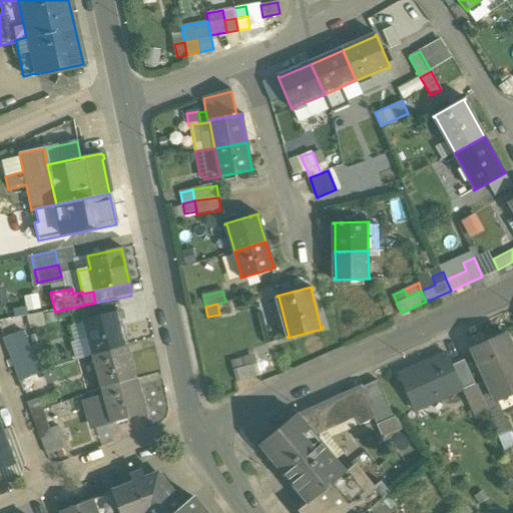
[(117,312),(82,322),(82,323),(83,323),(93,356),(125,347),(116,314),(118,313),(117,312)]
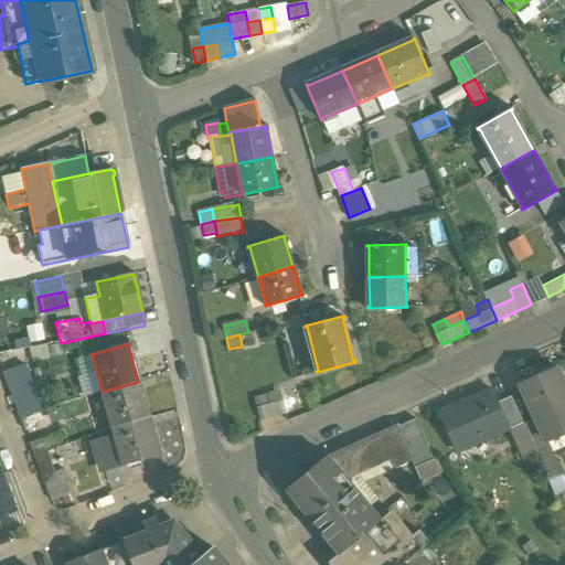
[(24,366),(3,374),(13,398),(25,394),(33,391),(24,366)]
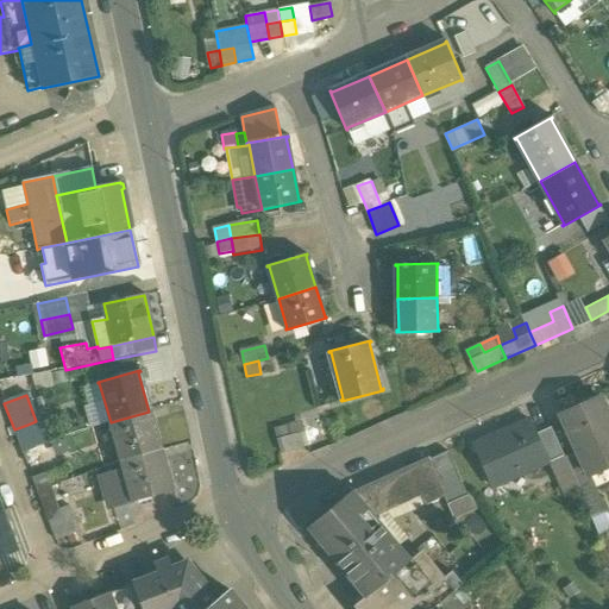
[(608,466),(608,424),(597,399),(559,415),(576,452),(586,476),(588,476),(608,466)]
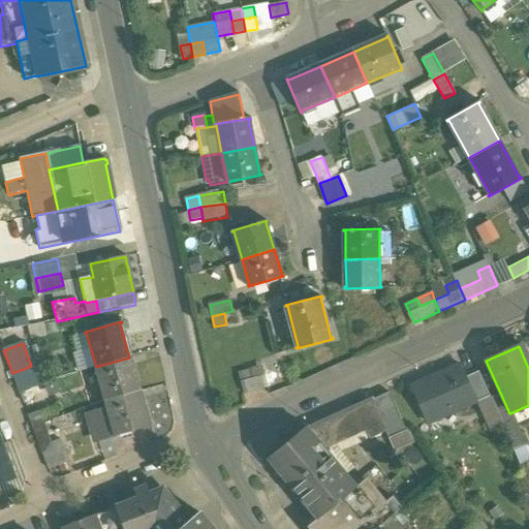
[(129,358),(96,367),(105,401),(139,392),(129,358)]
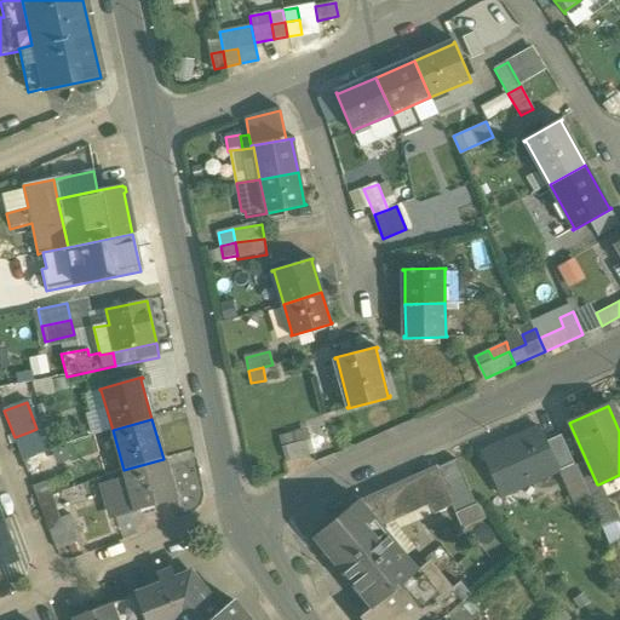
[(537,429),(480,454),(499,498),(556,472),(543,443),(537,429)]
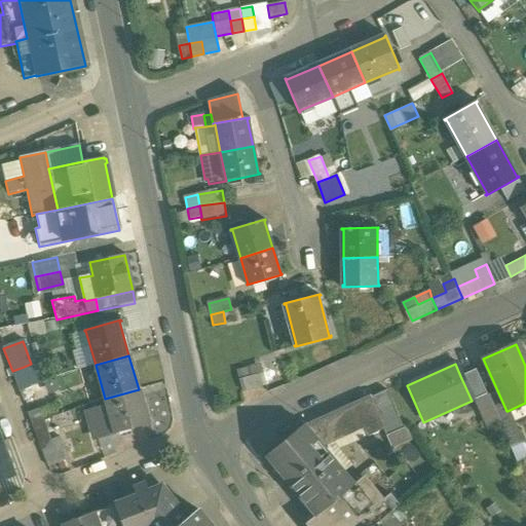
[(24,367),(12,371),(20,390),(31,386),(24,367)]
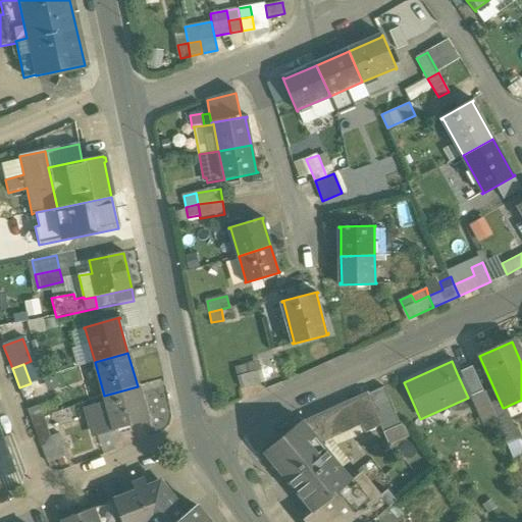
[(249,364),(236,367),(241,387),(265,381),(262,369),(251,372),(249,364)]
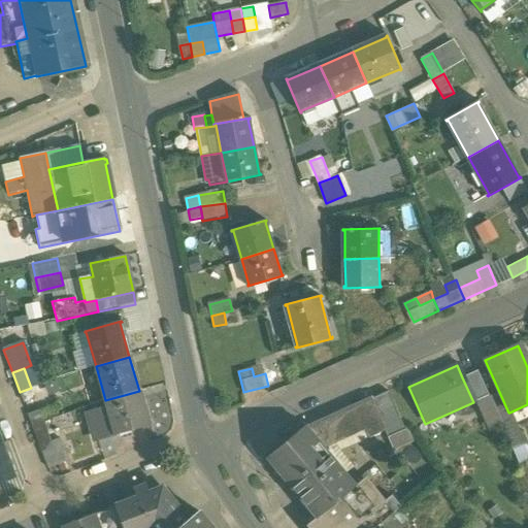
[(477,370),(462,377),(473,402),(488,396),(477,370)]
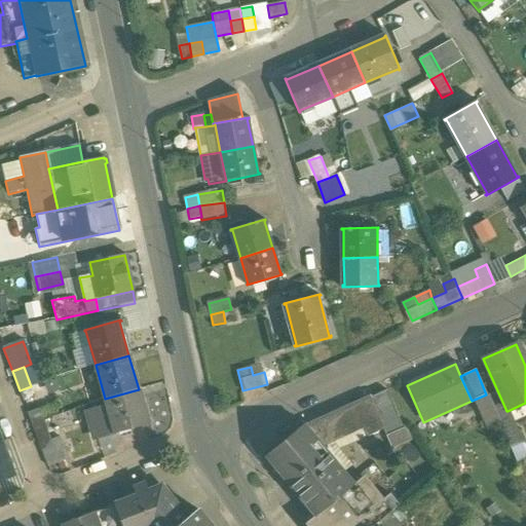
[(31,386),(20,390),(24,403),(35,398),(31,386)]
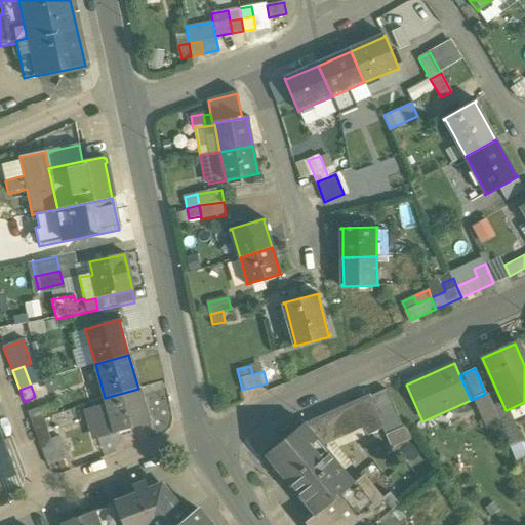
[(138,389),(105,398),(107,405),(115,432),(113,433),(114,434),(150,422),(149,421),(148,422),(138,389)]
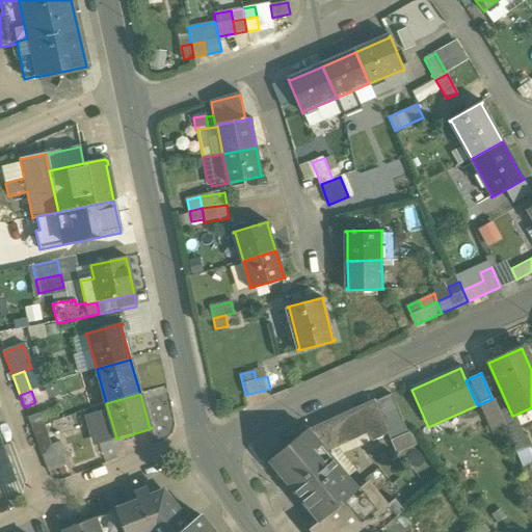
[(512,416),(503,395),(493,400),(505,428),(516,423),(513,416),(512,416)]
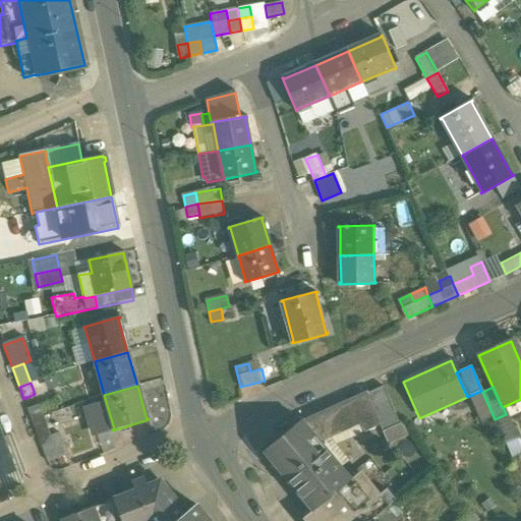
[(383,388),(365,395),(380,425),(379,426),(382,433),(400,425),(397,421),(383,388)]
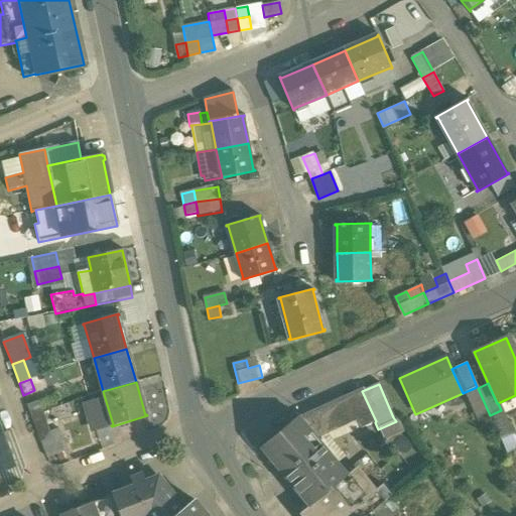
[(362,390),(299,419),(316,439),(355,422),(359,429),(375,422),(376,421),(362,391),(362,390)]
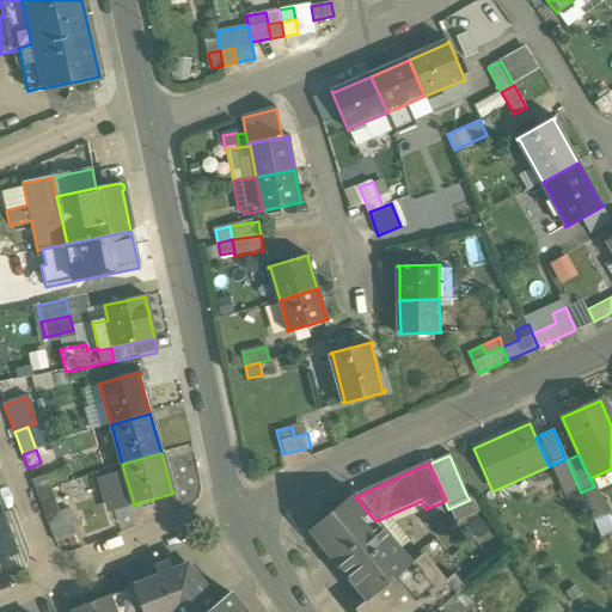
[(124,472),(103,478),(112,510),(133,506),(132,505),(134,503),(124,472)]
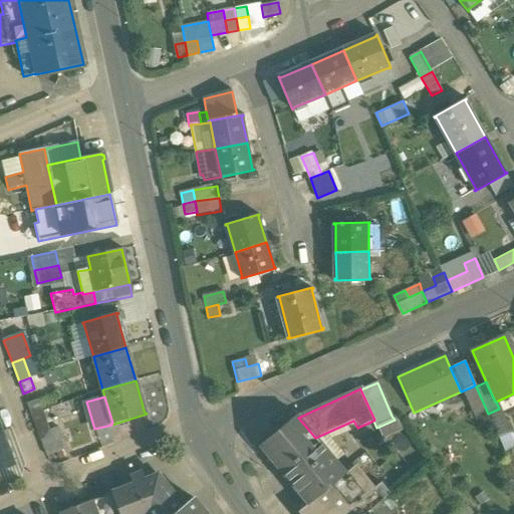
[(38,401),(27,405),(31,415),(42,411),(38,401)]
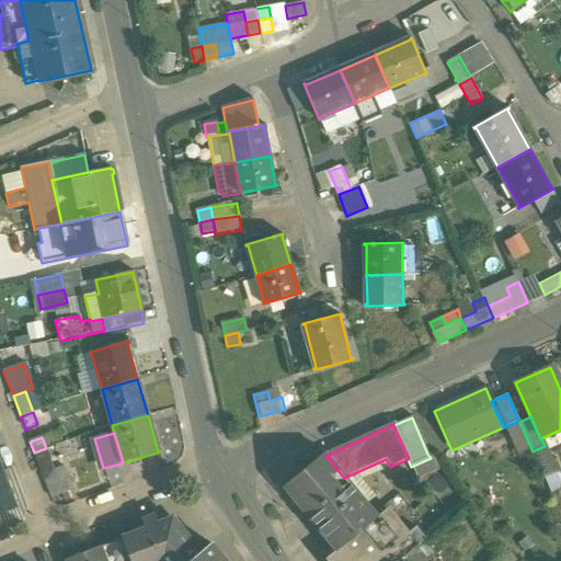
[(46,448),(34,453),(43,474),(55,470),(46,448)]
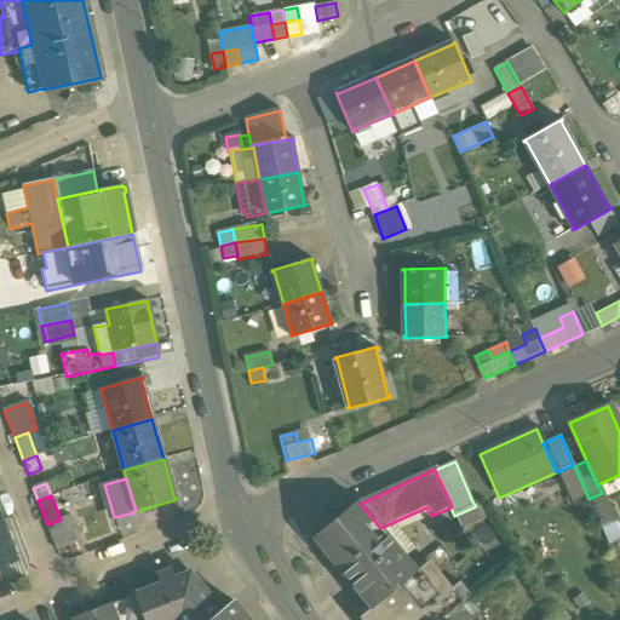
[(360,504),(359,503),(315,539),(372,608),(417,572),(415,572),(380,528),(360,504)]
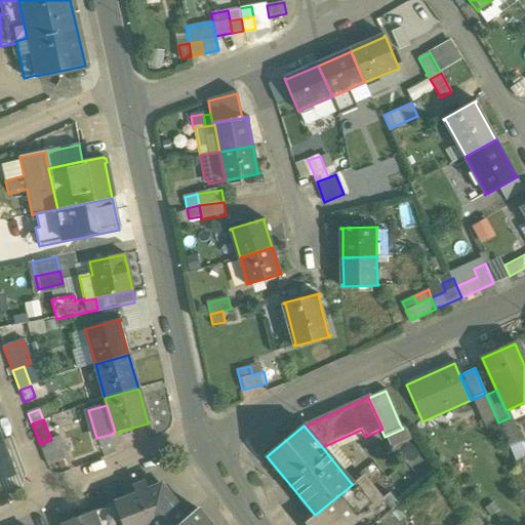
[(51,440),(40,444),(48,467),(68,459),(59,437),(51,440)]
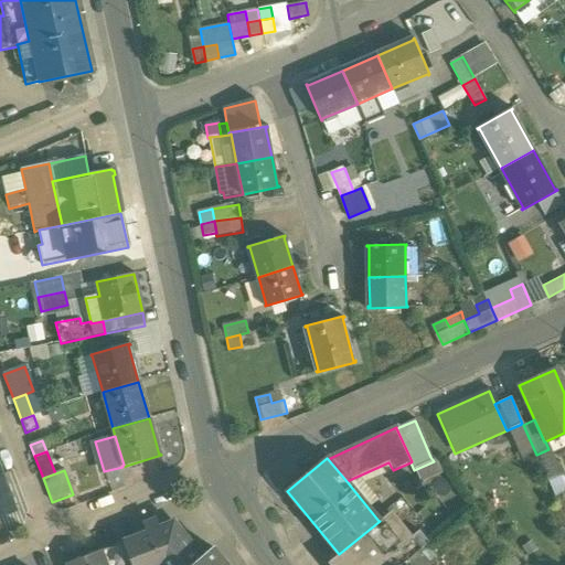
[(2,475),(0,475),(0,516),(18,511),(17,510),(16,511),(2,475)]
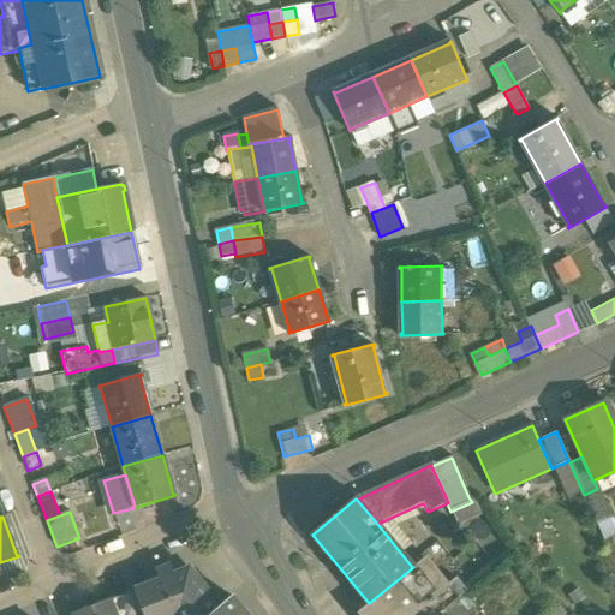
[(421,560),(412,567),(413,567),(369,603),(365,607),(364,613),(365,614),(413,614),(429,603),(446,590),(445,587),(421,560)]
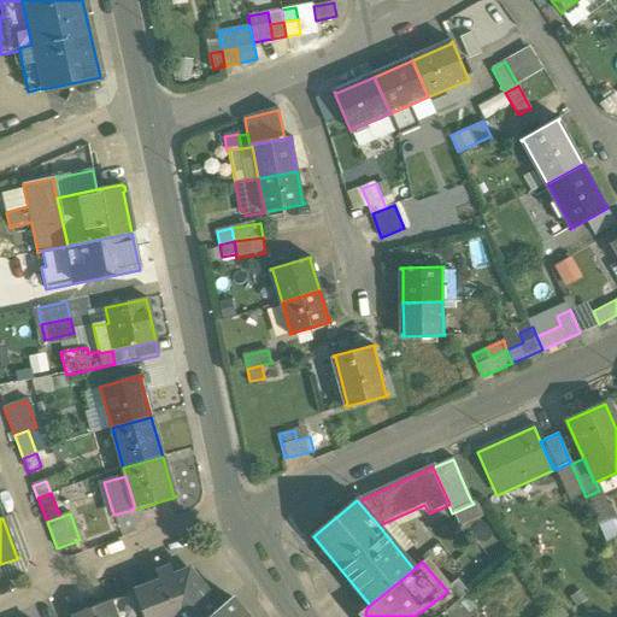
[(175,576),(171,568),(157,573),(160,582),(150,586),(160,613),(151,616),(207,616),(221,607),(189,570),(175,576)]
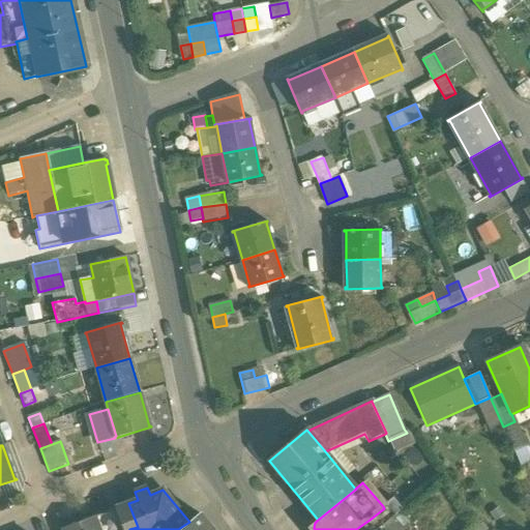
[(384,508),(370,520),(377,529),(402,509),(392,498),(383,506),(384,508)]
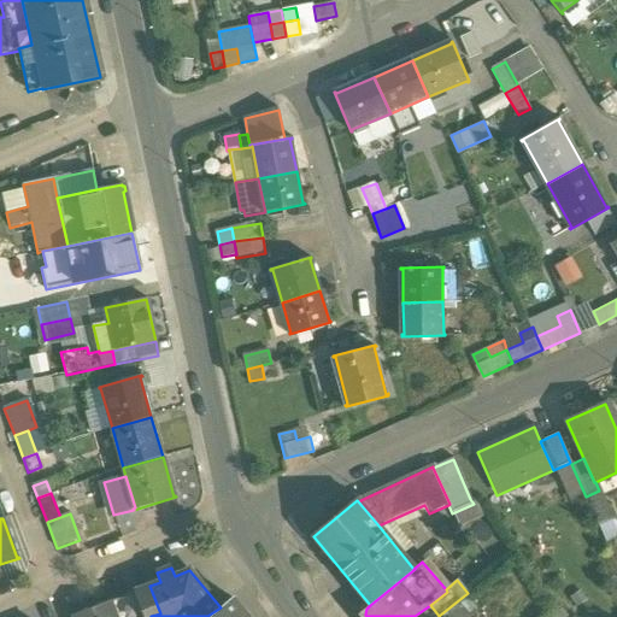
[(150,586),(134,592),(144,616),(151,616),(160,613),(150,586)]
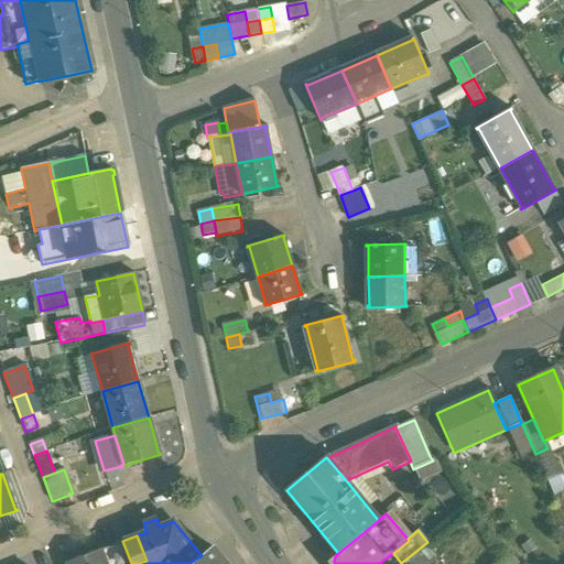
[(131,563),(122,541),(117,543),(125,563),(131,563)]
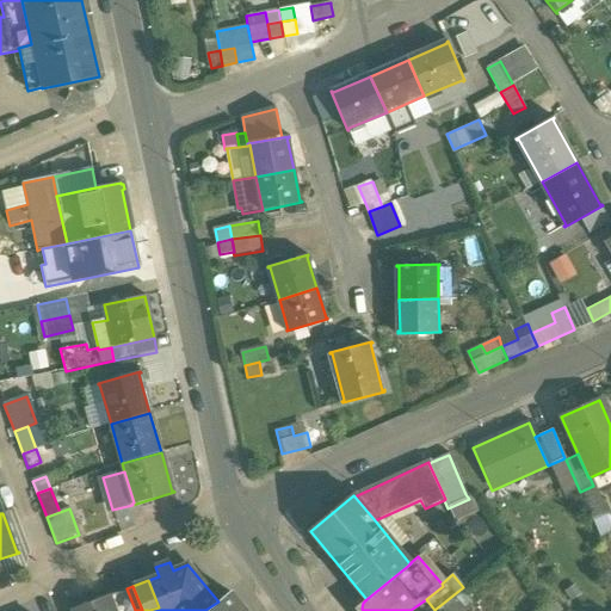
[(135,610),(127,588),(111,594),(117,610),(135,610)]
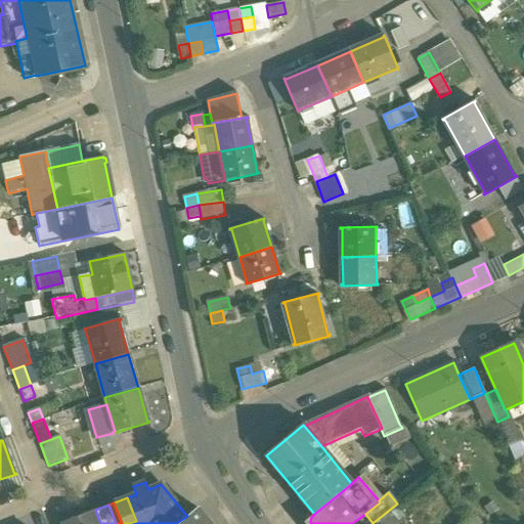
[(209,523),(197,508),(187,516),(176,523),(209,523)]
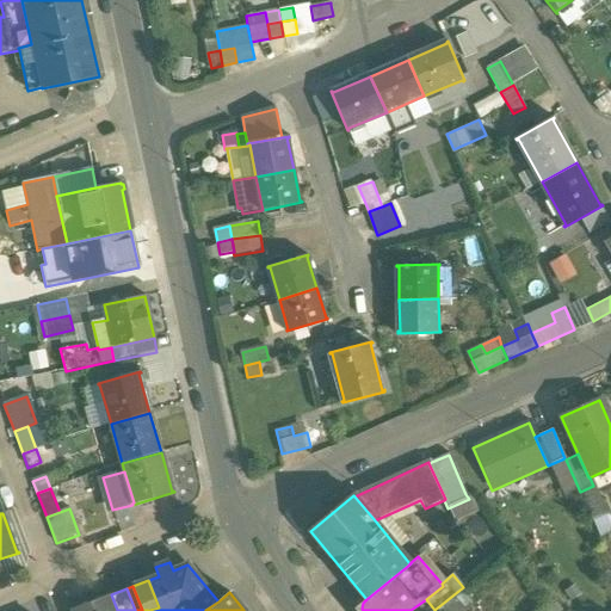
[(110,596),(72,610),(71,610),(69,610),(117,610),(111,594),(110,594),(110,596)]
